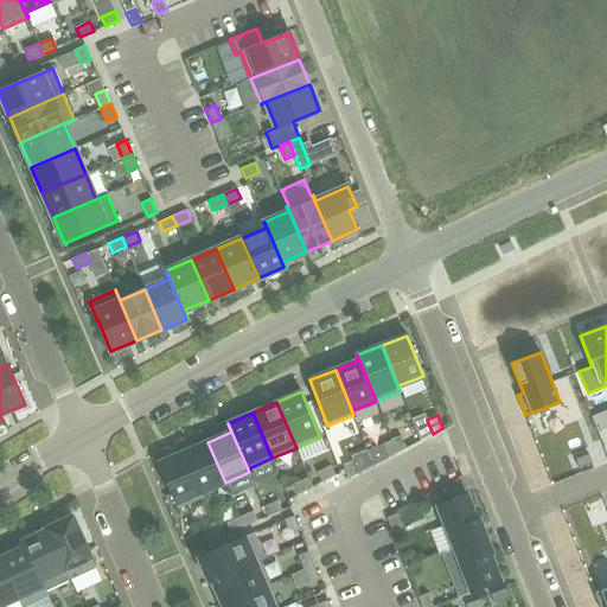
[(390,439),(396,453),(406,448),(400,434),(390,439)]
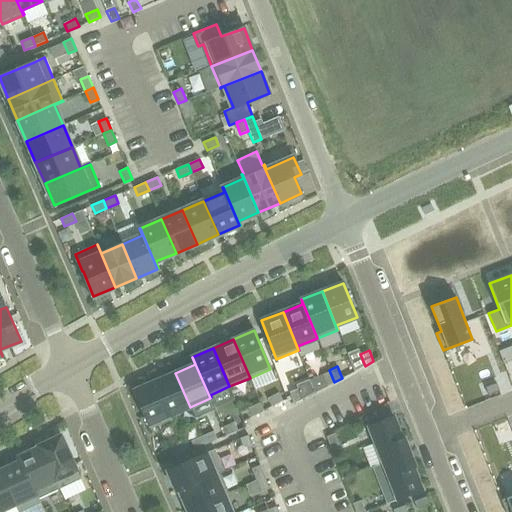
[(326,387),(334,382),(329,370),(322,375),(326,387)]
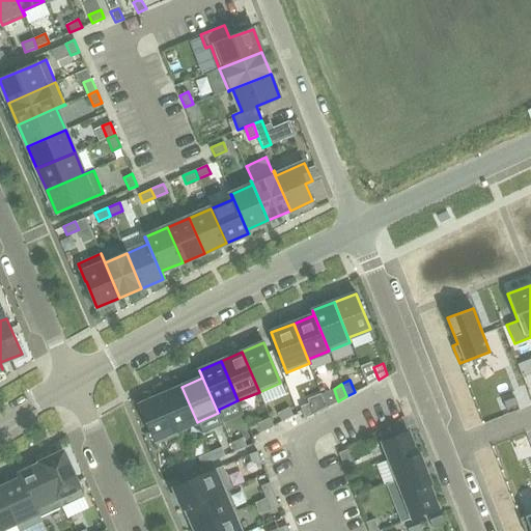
[(182,387),(161,395),(177,436),(178,435),(176,430),(197,422),(182,387)]
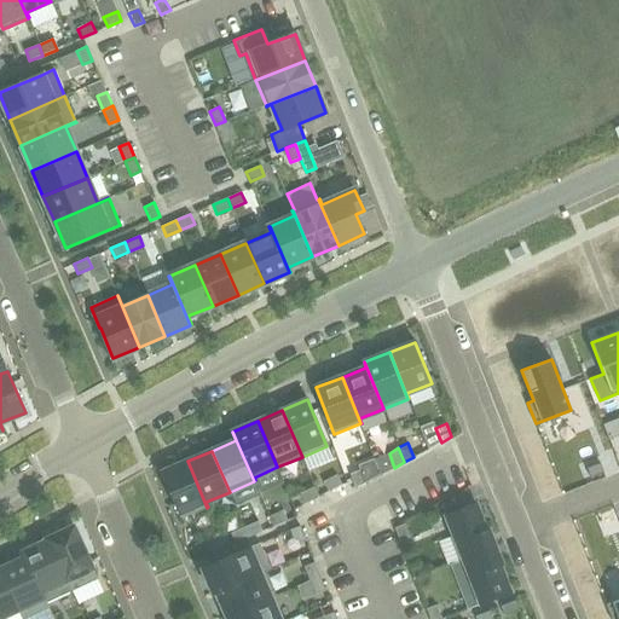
[(207,508),(187,461),(162,472),(181,519),(207,508)]
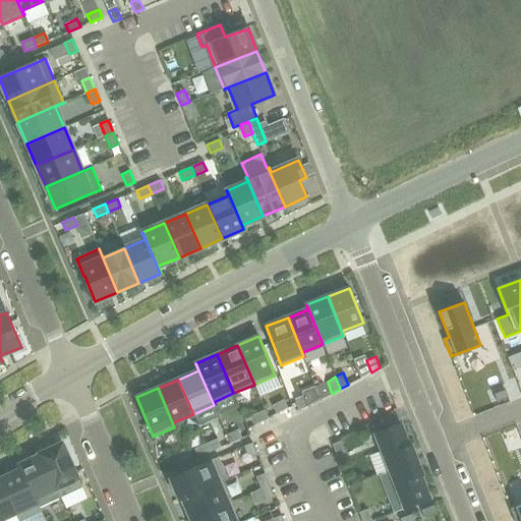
[(505,390),(494,394),(497,402),(508,397),(505,390)]
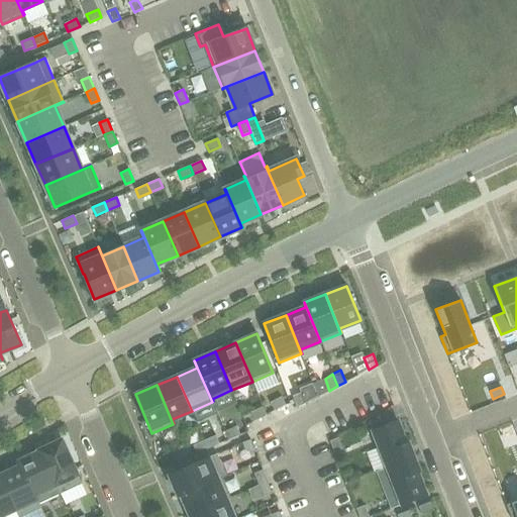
[(300,391),(292,395),(297,407),(305,403),(300,391)]
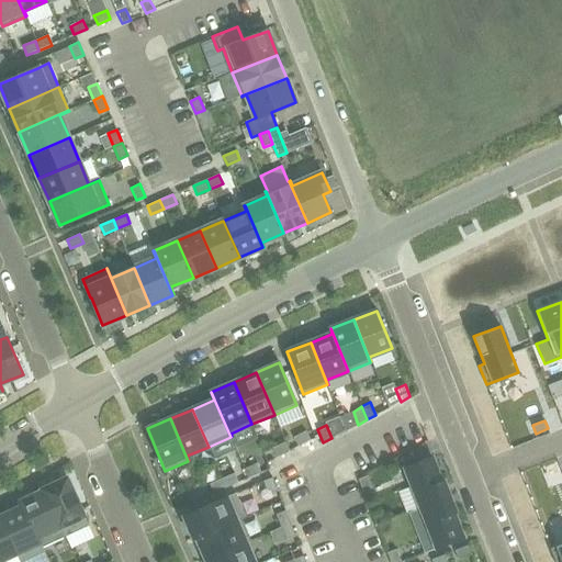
[(306,430),(294,437),(299,446),(311,439),(306,430)]
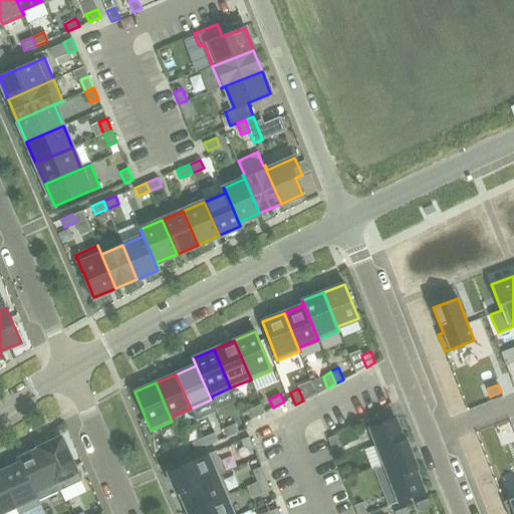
[(261,404),(249,410),(254,418),(265,412),(261,404)]
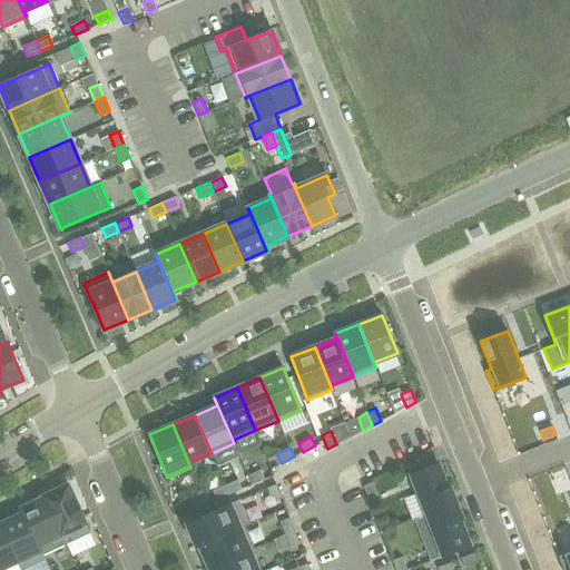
[(411,474),(426,514),(457,503),(451,491),(449,492),(438,463),(411,474)]
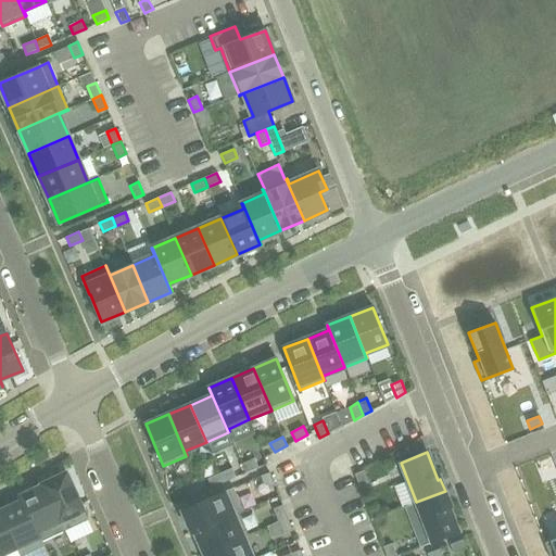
[(254,458),(241,464),(245,472),(258,467),(254,458)]
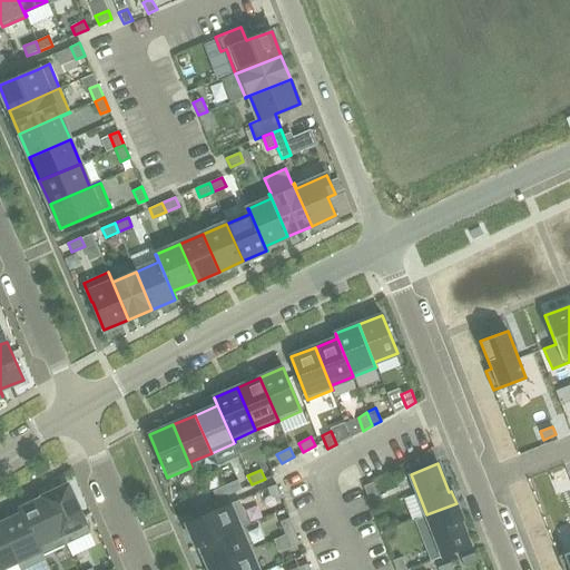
[(237,480),(225,485),(229,494),(242,489),(237,480)]
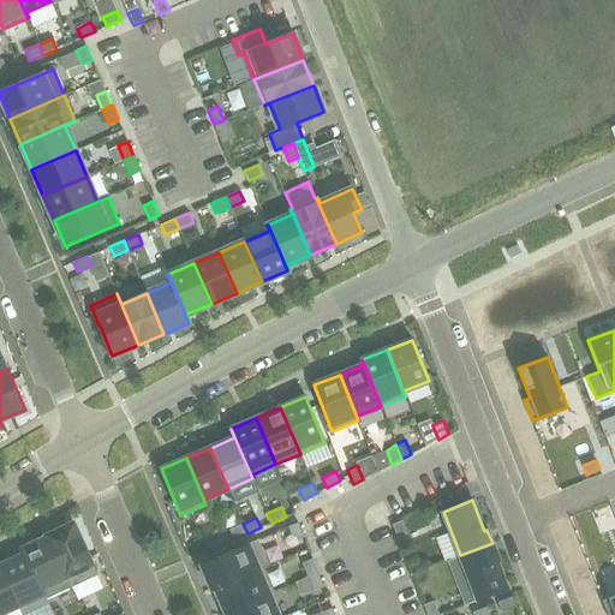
[(401,520),(392,524),(398,538),(407,535),(401,520)]
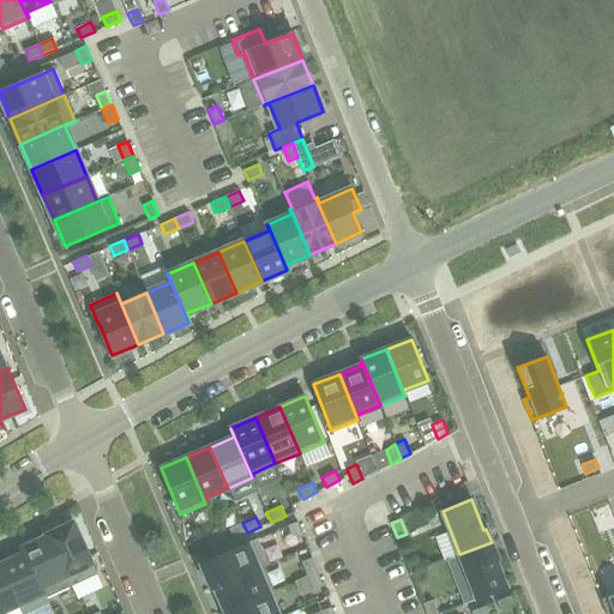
[(298,522),(288,525),(293,540),(304,536),(298,522)]
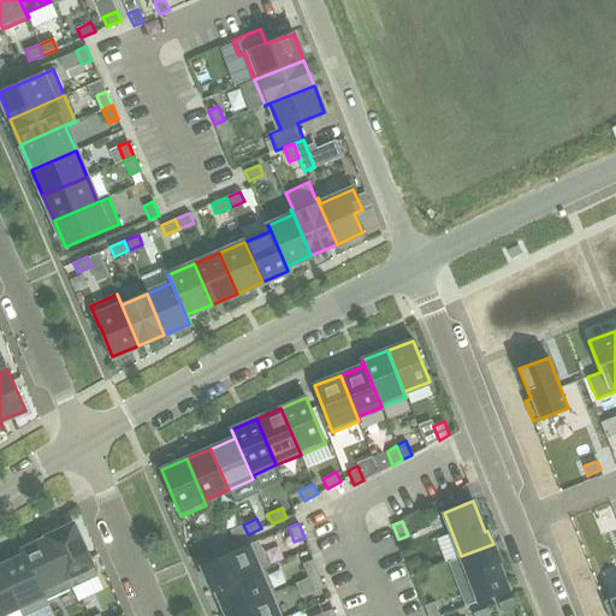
[(47,537),(71,588),(98,576),(72,525),(57,532),(57,531),(51,534),(47,537)]
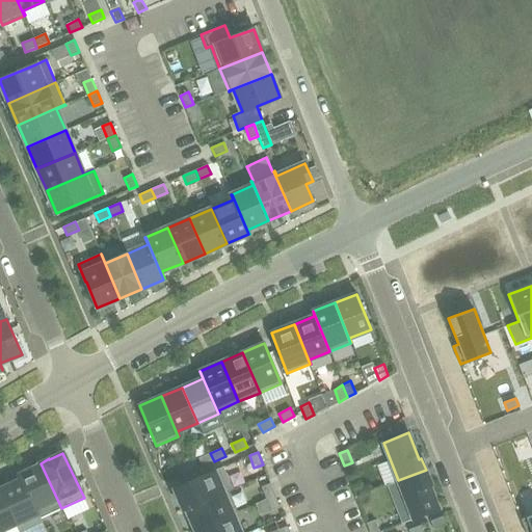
[(214,461),(210,453),(198,458),(202,467),(214,461)]
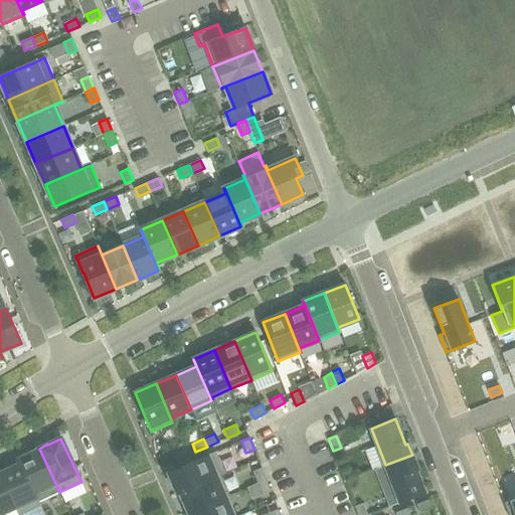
[(181,444),(170,449),(175,461),(186,456),(181,444)]
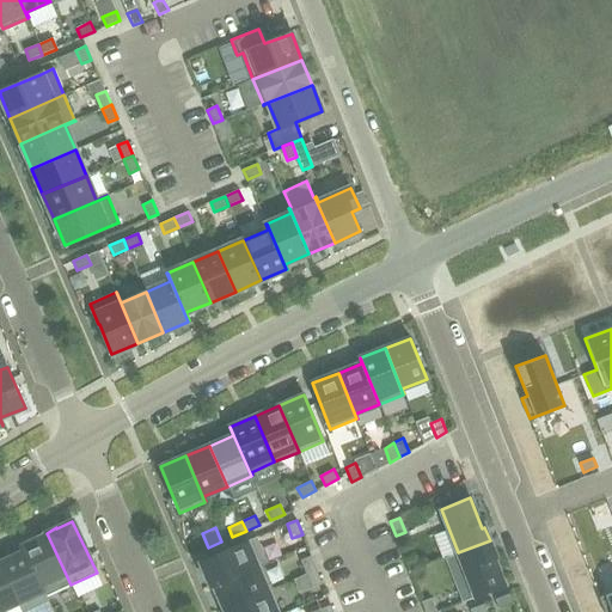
[(37,539),(23,546),(48,601),(49,601),(47,595),(71,585),(47,533),(46,533),(47,534),(43,536),(37,538),(37,539)]
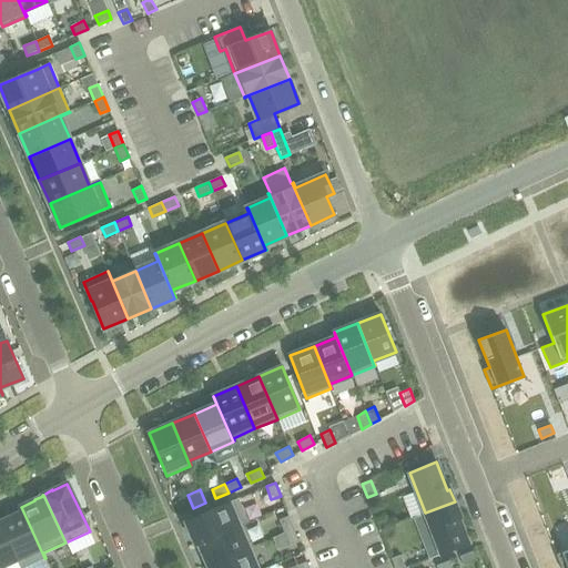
[(196,544),(249,521),(239,498),(186,520),(196,544)]
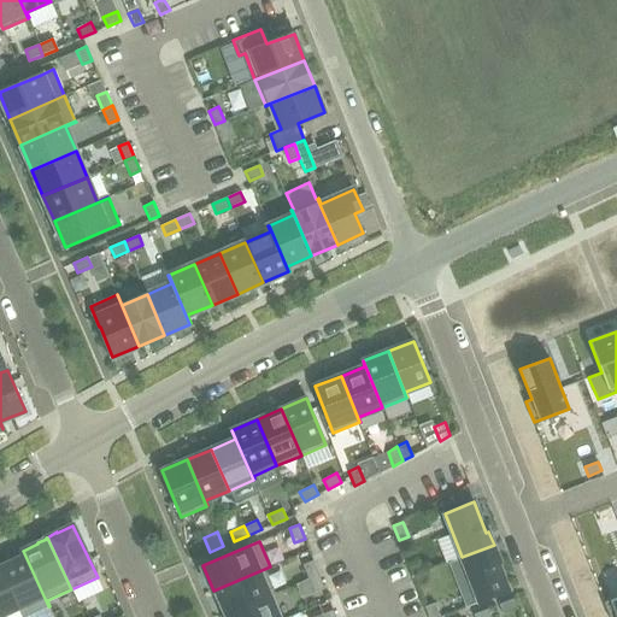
[(499,559),(494,545),(462,557),(480,601),(509,591),(497,560),(499,559)]
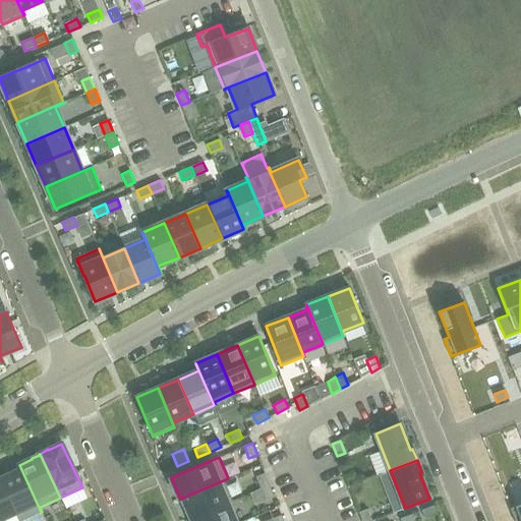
[(0,478),(0,479),(19,520),(21,520),(41,512),(19,465),(18,465),(20,469),(8,475),(8,474),(3,477),(0,478)]
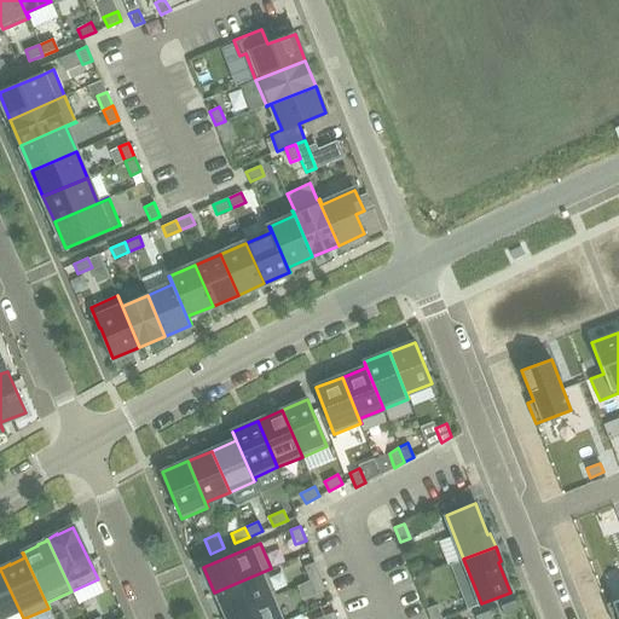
[(305,566),(310,580),(320,577),(314,562),(305,566)]
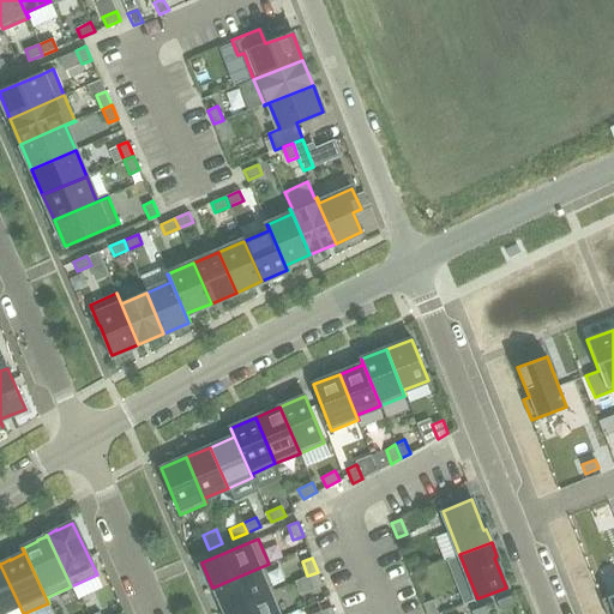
[(215,588),(224,611),(274,590),(264,567),(269,565),(269,564),(212,588),(212,589),(215,588)]
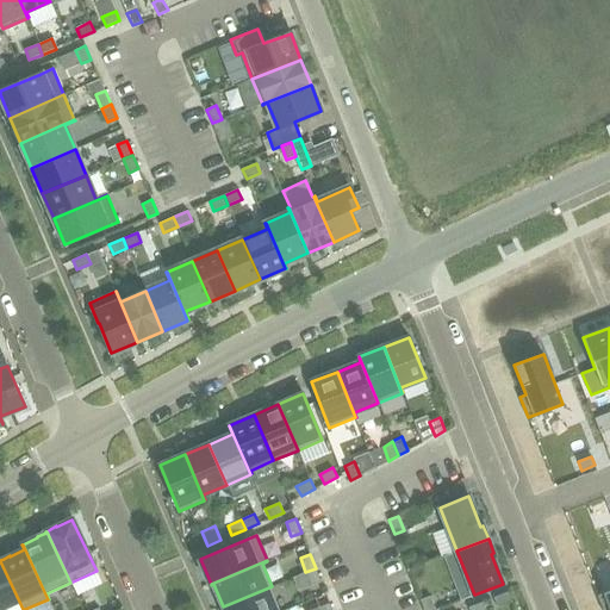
[(0,609),(18,601),(22,609),(23,609),(0,561),(0,609)]
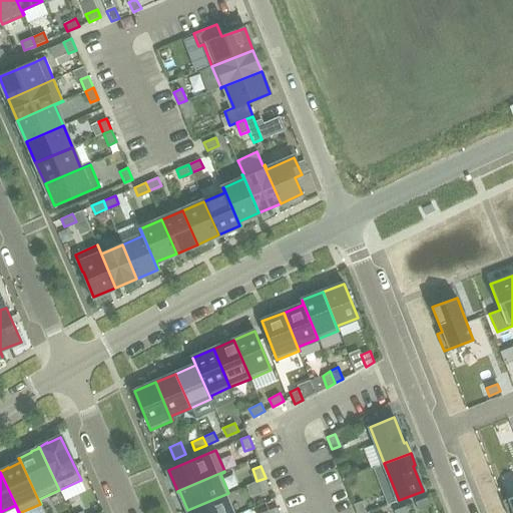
[(266,478),(257,481),(262,492),(270,489),(266,478)]
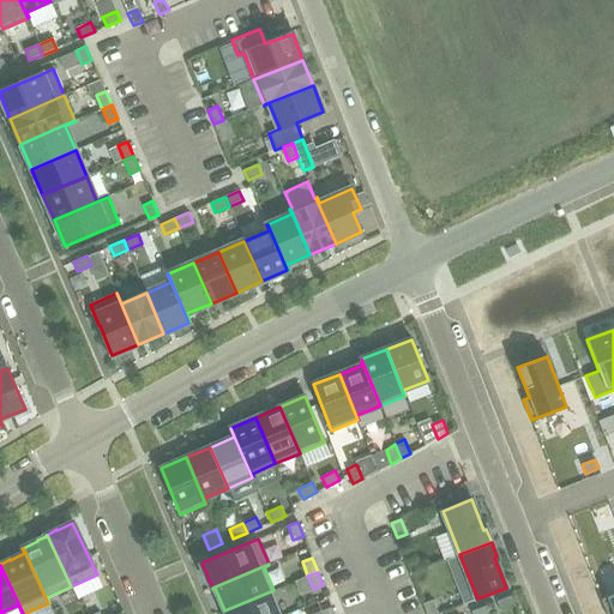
[(274,590),(224,611),(226,613),(277,613),(269,594),(275,591),(274,590)]
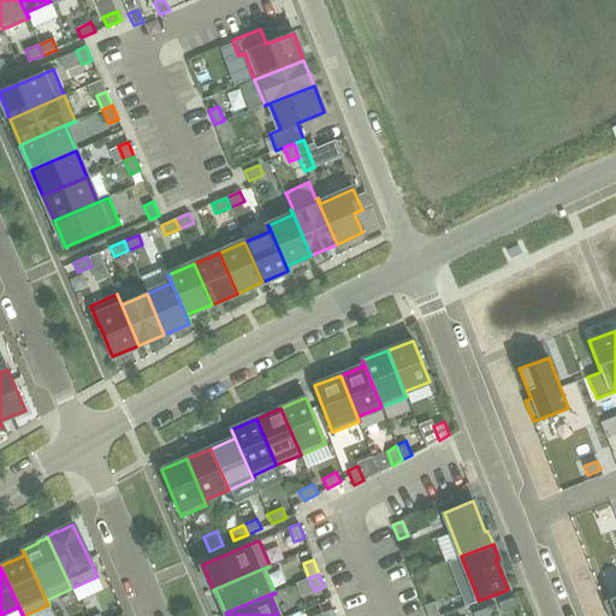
[(615,615),(615,596),(603,600),(608,615),(615,615)]
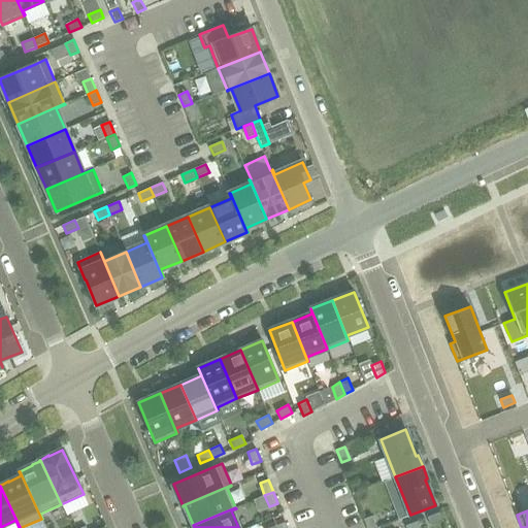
[(427,517),(430,525),(442,521),(439,513),(427,517)]
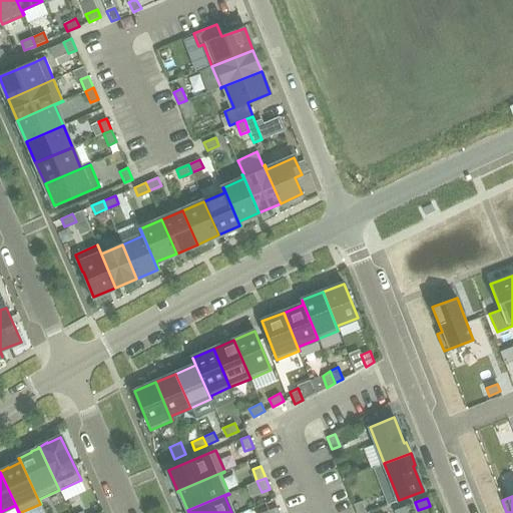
[(361,501),(353,504),(356,512),(365,512),(366,512),(361,501)]
